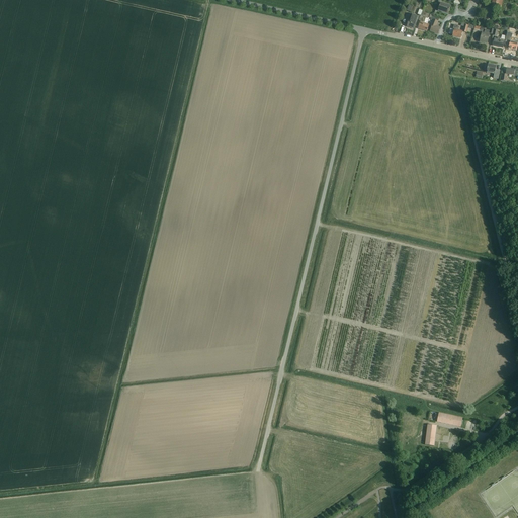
[(441,3),(438,11),(448,14),(450,6),(441,3)]
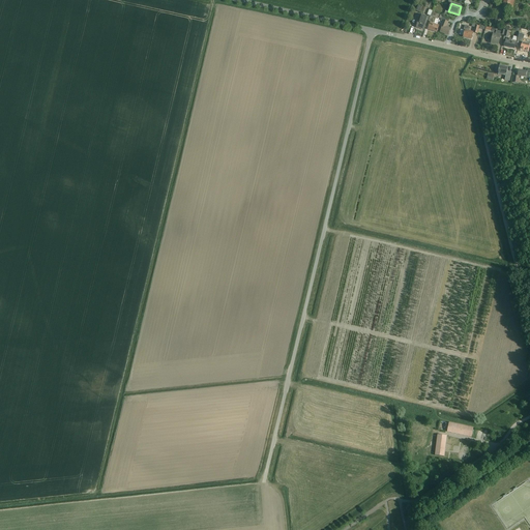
[(430,25),(429,30),(437,32),(437,31),(438,31),(438,30),(437,30),(439,26),(434,24),(436,18),(438,19),(439,15),(432,11),(431,16),(429,21),(431,22),(430,25)]
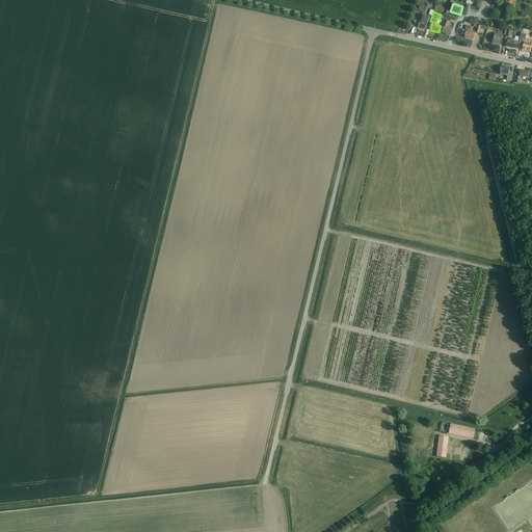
[(429,21),(430,21),(432,16),(430,16),(430,17),(425,16),(424,18),(421,17),(420,20),(421,20),(418,28),(426,30),(428,23),(429,21)]
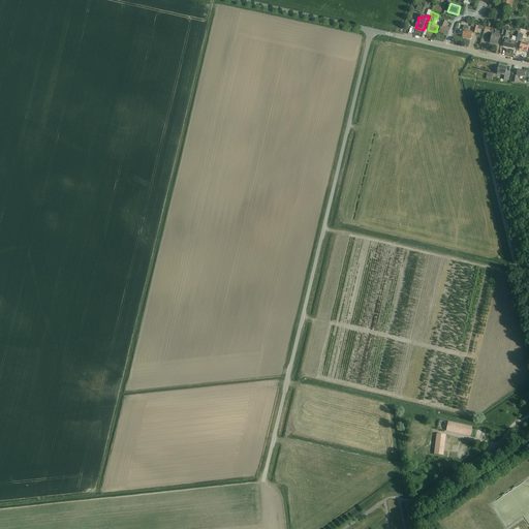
[(448,20),(443,18),(442,21),(443,21),(440,27),(441,27),(439,32),(447,35),(449,29),(445,27),(446,23),(447,23),(448,20)]
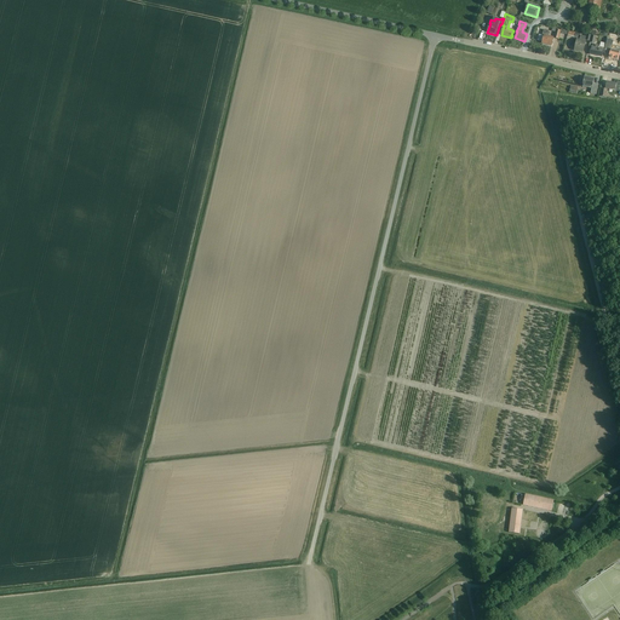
[(567,35),(568,32),(552,28),(551,32),(556,33),(555,39),(558,40),(560,34),(567,35)]
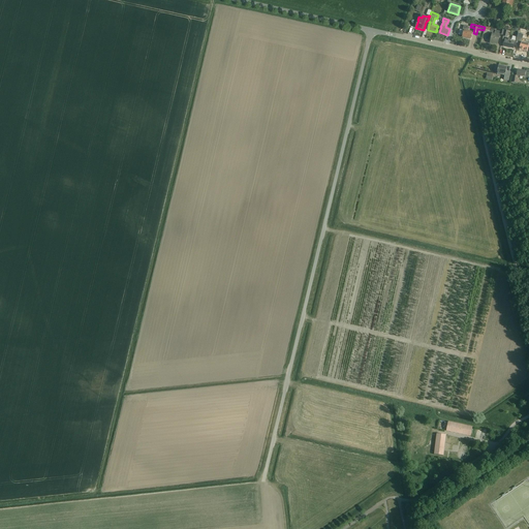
[(467,31),(468,27),(464,26),(463,31),(464,31),(462,37),(470,39),(472,32),(467,31)]
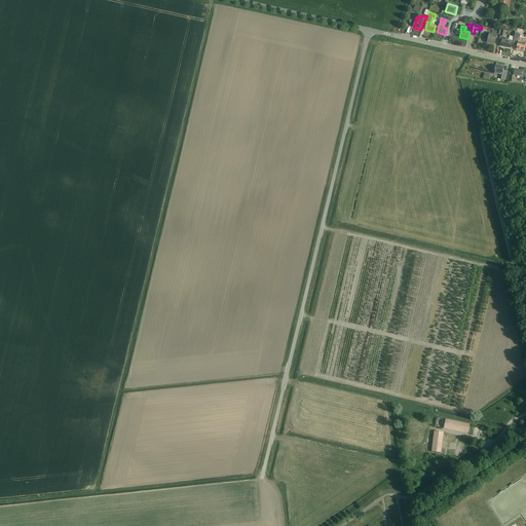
[(500,36),(501,31),(498,30),(497,32),(492,31),(491,35),(489,34),(487,43),(494,44),(497,35),(500,36)]
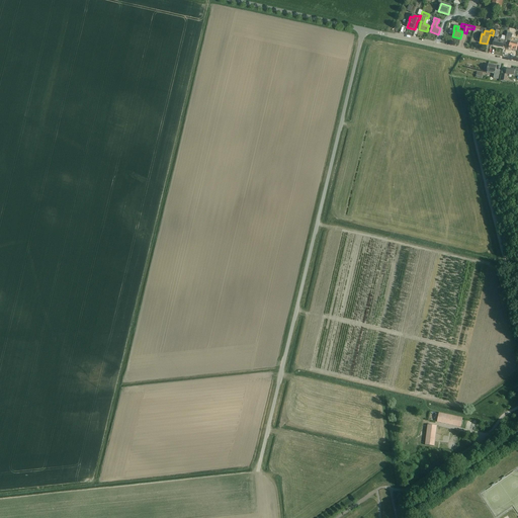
[(509,49),(517,51),(517,44),(517,39),(511,38),(512,35),(508,34),(505,45),(508,45),(510,45),(509,49)]
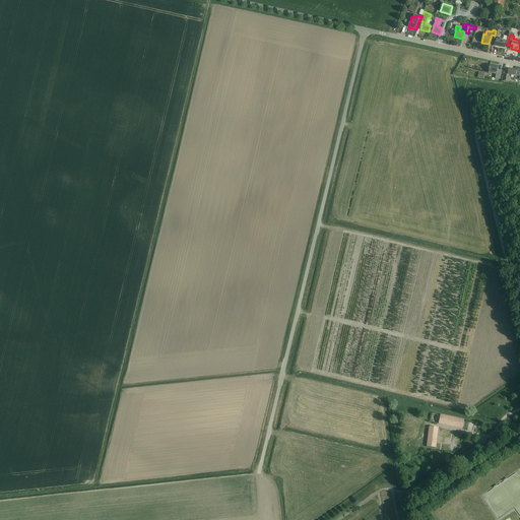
[(495,46),(505,48),(507,41),(503,40),(503,39),(500,38),(499,40),(496,40),(495,46)]
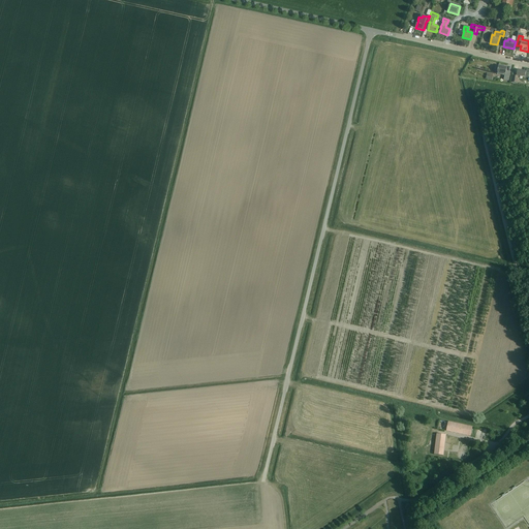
[(499,66),(497,70),(497,74),(504,76),(504,80),(508,82),(510,72),(506,71),(507,67),(499,66)]
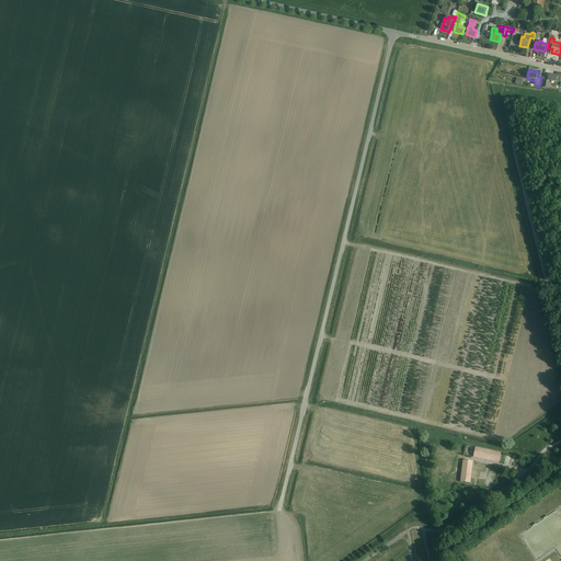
[(500,460),(501,454),(476,447),(473,457),(500,462),(500,460)]
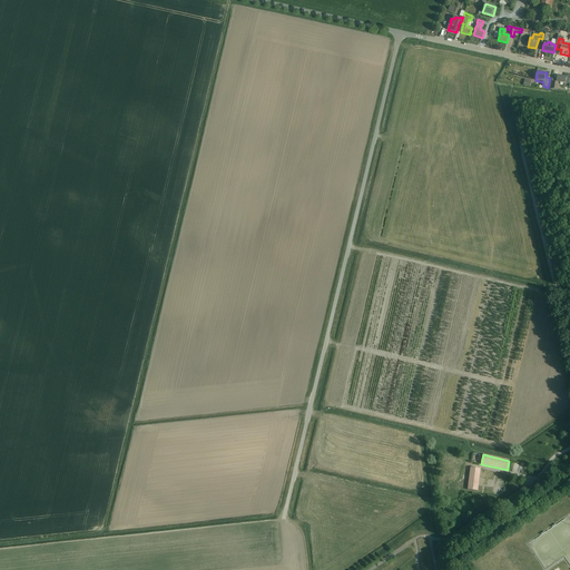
[(481,469),(479,469),(471,468),(468,490),(478,491),(479,487),(481,469)]
